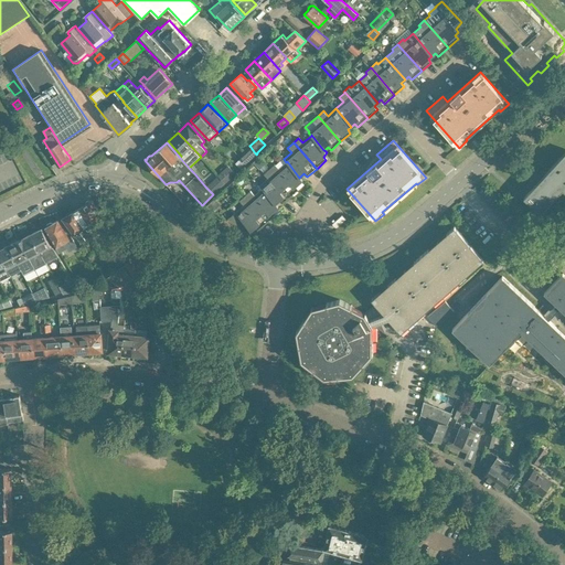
[(243,153),(240,157),(246,163),(256,155),(251,147),(243,153)]
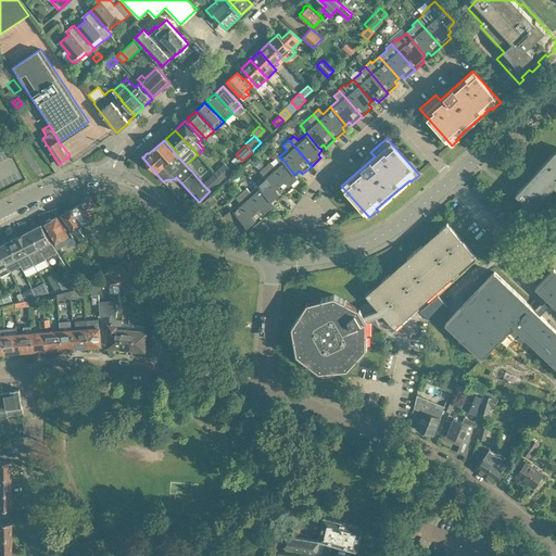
[(555,150),(516,194),(532,210),(539,203),(535,201),(554,180),(555,181),(555,150)]
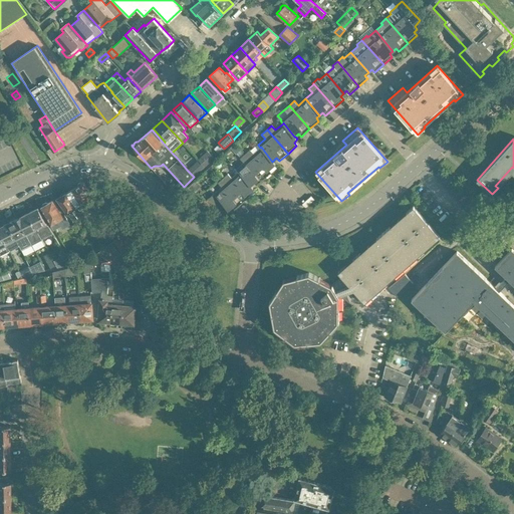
[(261,147),(260,148),(253,154),(250,150),(245,154),(266,178),(275,170),(272,167),(275,164),(273,161),(272,162),(261,147)]
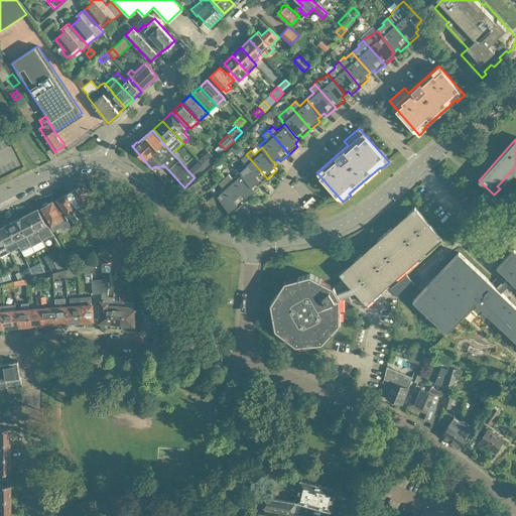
[(206,167),(216,158),(209,151),(200,160),(206,167)]
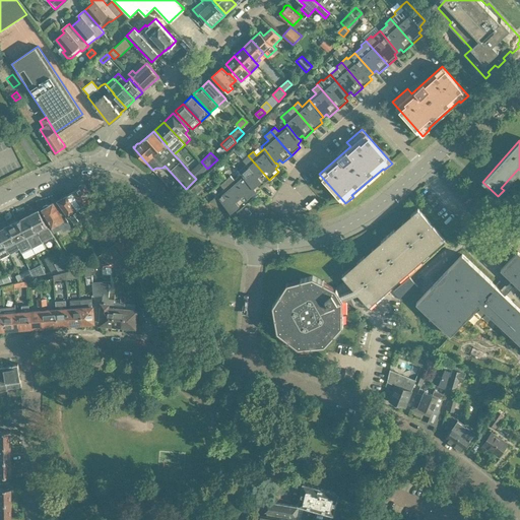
[(269,180),(248,155),(243,160),(246,165),(239,172),(241,174),(242,174),(253,188),(254,187),(257,184),(260,188),(269,180)]
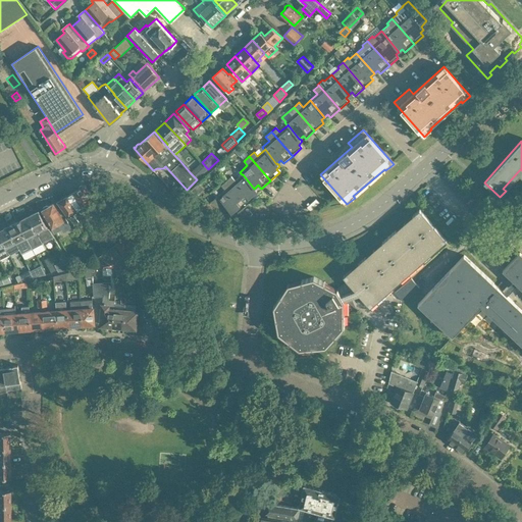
[(221,173),(227,167),(222,161),(215,167),(221,173)]
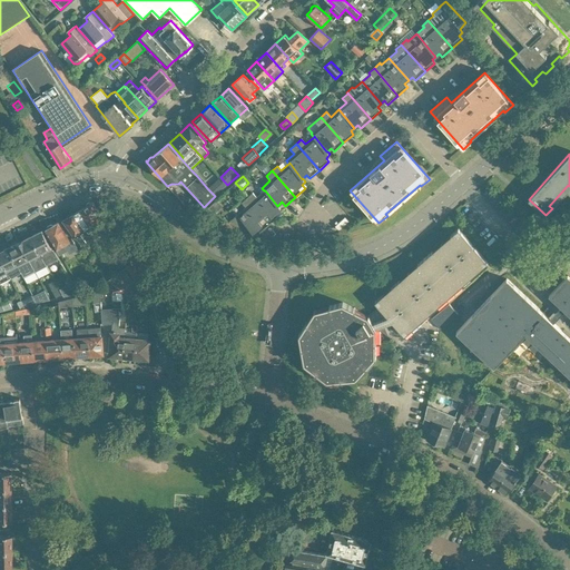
[(220,177),(207,188),(215,196),(227,185),(220,177)]
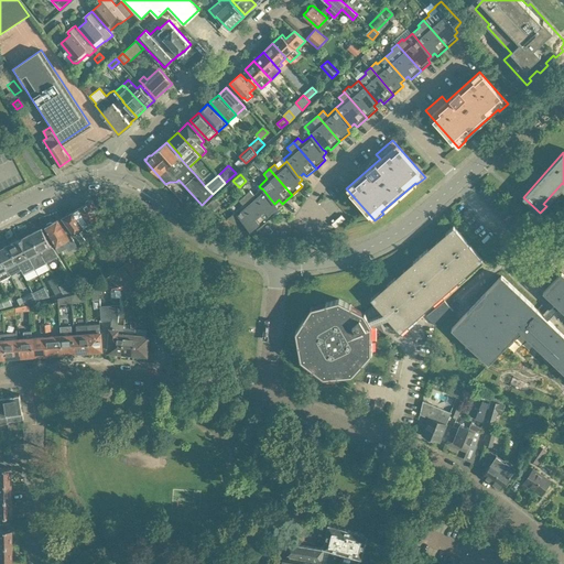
[(262,188),(261,188),(255,195),(250,191),(245,195),(268,221),(278,213),(274,209),(278,206),(275,203),(274,204),(262,188)]
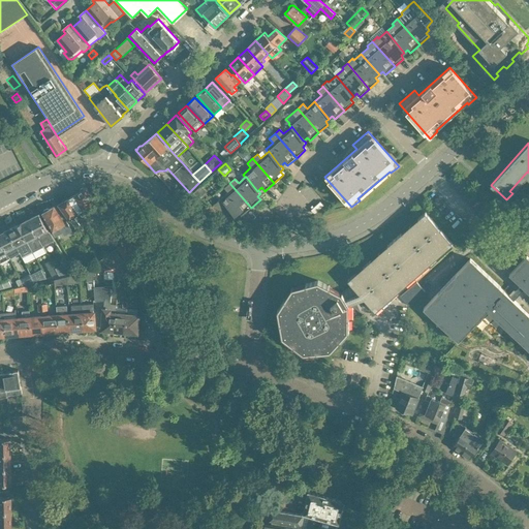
[(251,208),(229,183),(224,188),(228,192),(213,206),(211,205),(211,206),(227,213),(226,212),(229,209),(235,216),(239,212),(242,216),(251,208)]
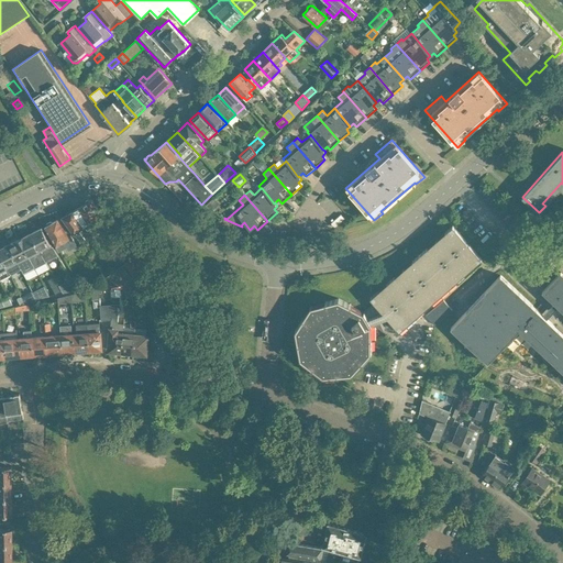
[(105,220),(92,199),(90,200),(89,199),(86,201),(86,203),(79,207),(79,208),(74,211),(85,227),(87,230),(105,220)]
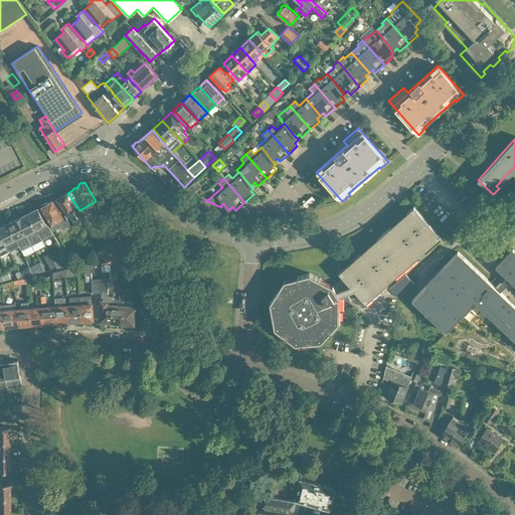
[(178,183),(171,190),(175,194),(182,188),(178,183)]
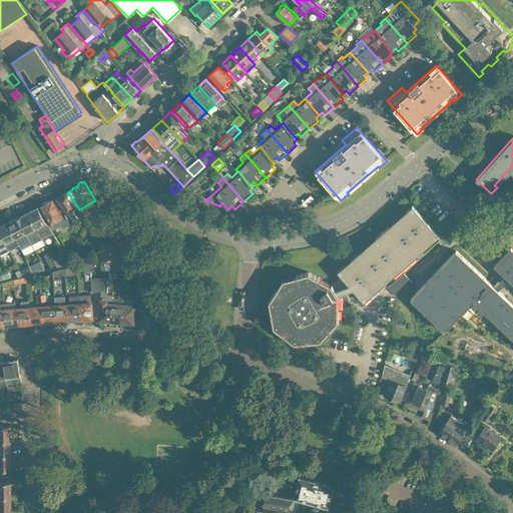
[(77,206),(67,192),(66,192),(65,192),(65,191),(60,194),(61,195),(56,198),(67,213),(74,222),(78,219),(71,210),(77,206)]
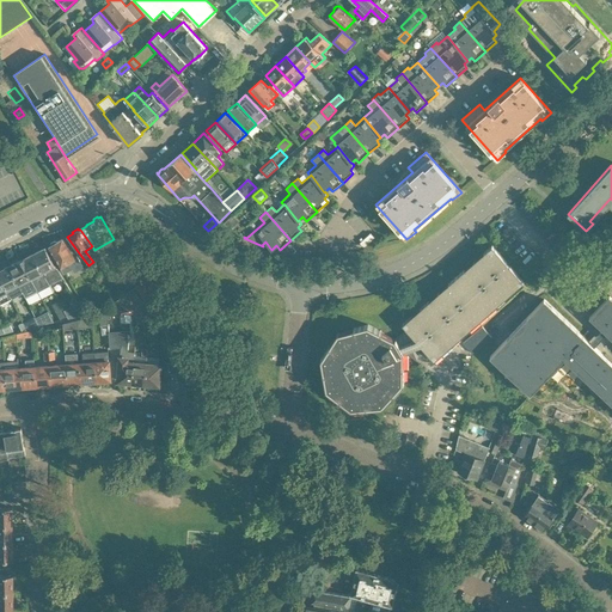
[(73,257),(63,239),(57,242),(54,242),(51,243),(50,246),(49,248),(65,274),(72,269),(75,273),(85,267),(78,255),(73,257)]
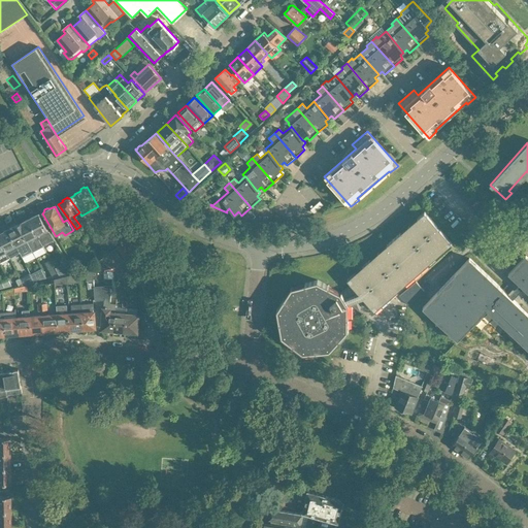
[(374,311),(452,243),(425,211),(348,279),(351,284),(341,292),(318,279),(292,287),(276,310),(282,337),(303,354),(330,351),(349,331),(349,304),(350,303),(360,311),(362,299),(364,298),(374,311)]
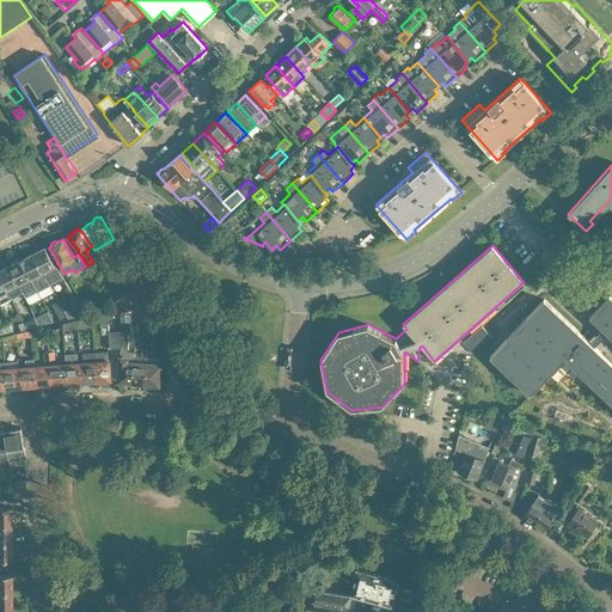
[(46,248),(34,254),(44,276),(49,285),(62,277),(57,267),(56,268),(55,267),(46,248)]
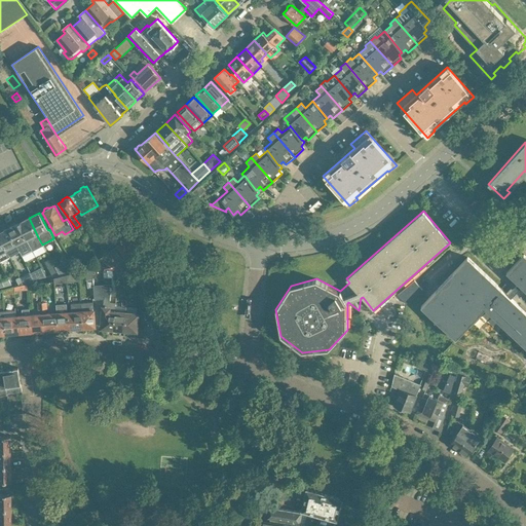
[(29,218),(19,223),(27,239),(29,242),(31,247),(32,250),(42,245),(38,237),(29,218)]
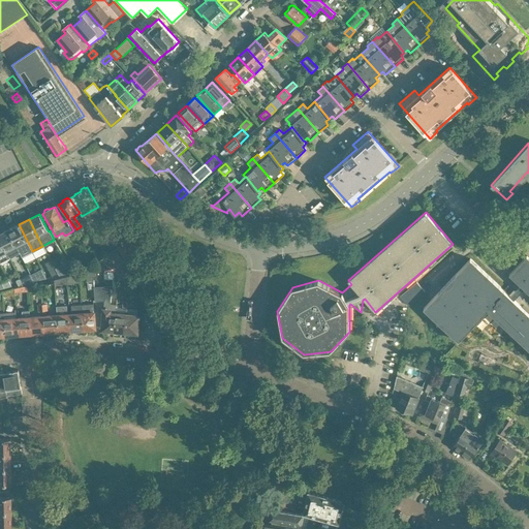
[(19,224),(8,229),(18,249),(20,254),(22,256),(32,251),(31,248),(29,244),(27,241),(19,224)]
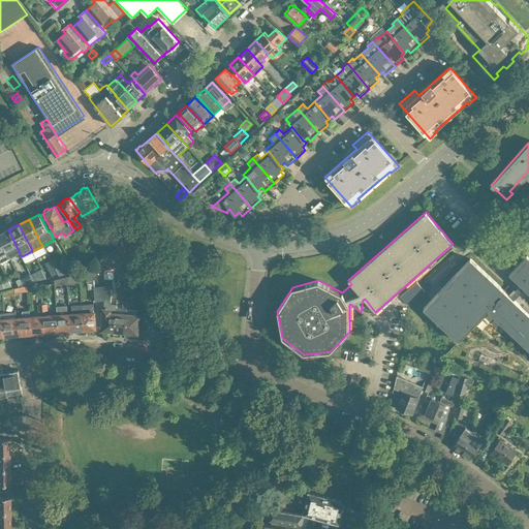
[(18,249),(8,229),(0,234),(0,239),(6,251),(9,258),(20,254),(18,249)]
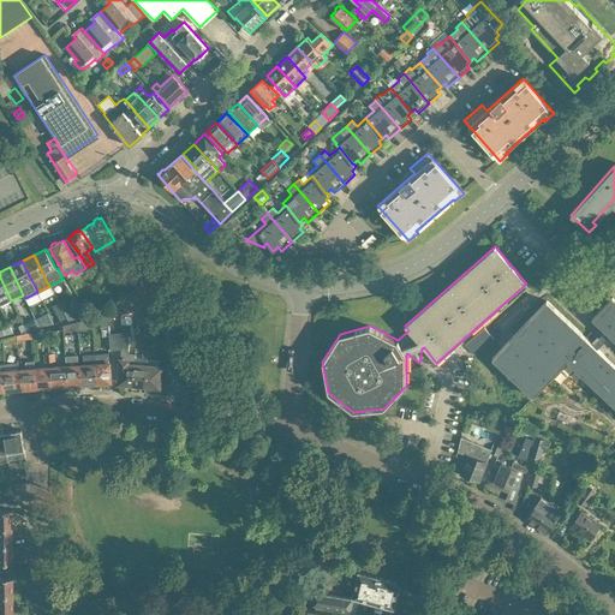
[(0,278),(0,305),(11,300),(7,292),(0,278)]
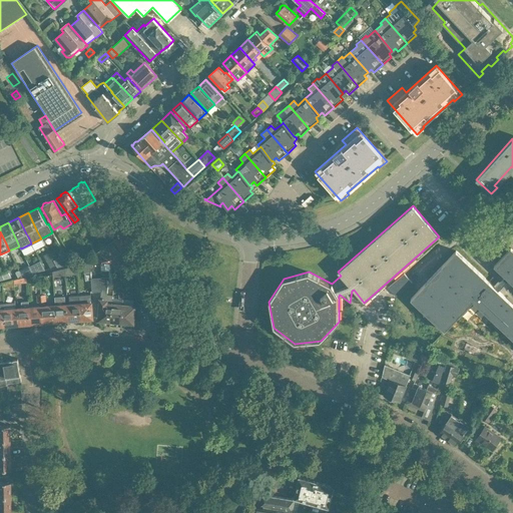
[(133,248),(123,234),(122,233),(114,239),(97,251),(101,261),(101,262),(111,260),(115,259),(131,255),(137,254),(133,248)]
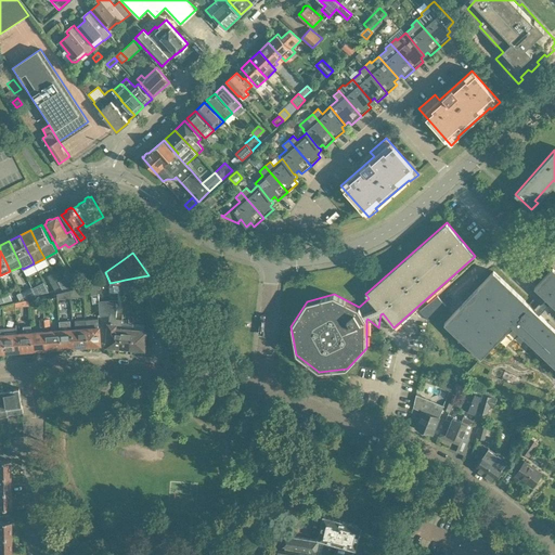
[(554,269),(553,268),(534,287),(546,298),(551,302),(554,306),(554,269)]
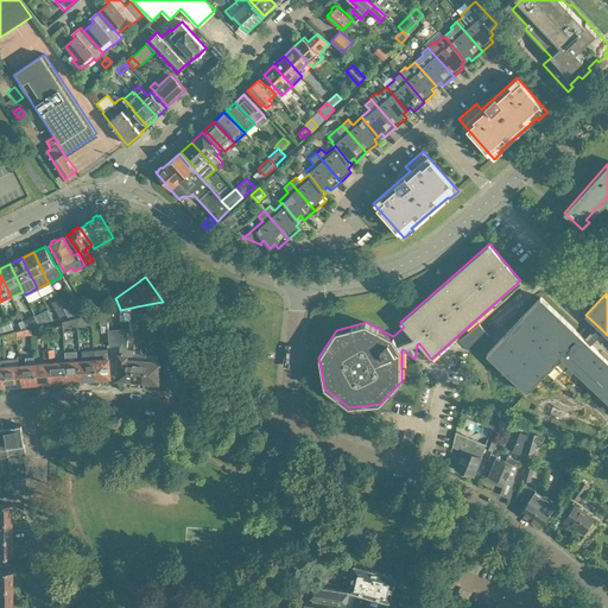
[(540,297),(487,354),(527,392),(561,356),(607,400),(607,360),(587,340),(540,297)]
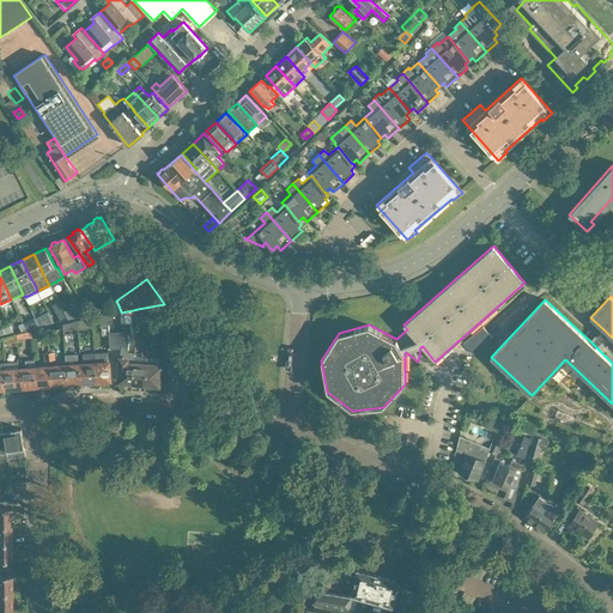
[(171,314),(170,308),(167,304),(164,304),(157,305),(158,316),(171,314)]
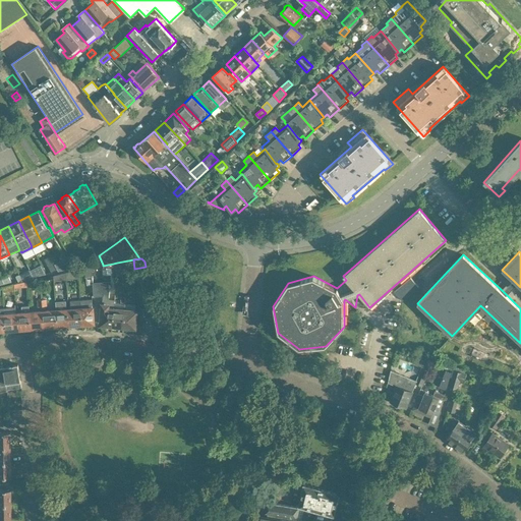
[(60,262),(54,265),(56,268),(58,271),(66,269),(64,266),(62,265),(60,262)]
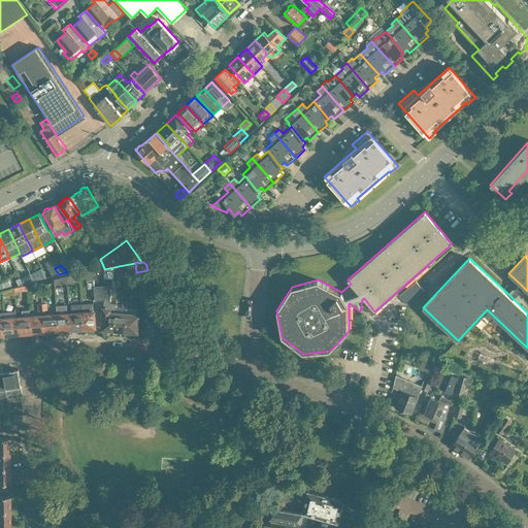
[(104,268),(93,270),(94,279),(94,281),(94,287),(95,299),(105,298),(105,297),(110,297),(110,287),(117,287),(116,277),(114,271),(114,267),(104,269),(104,268)]
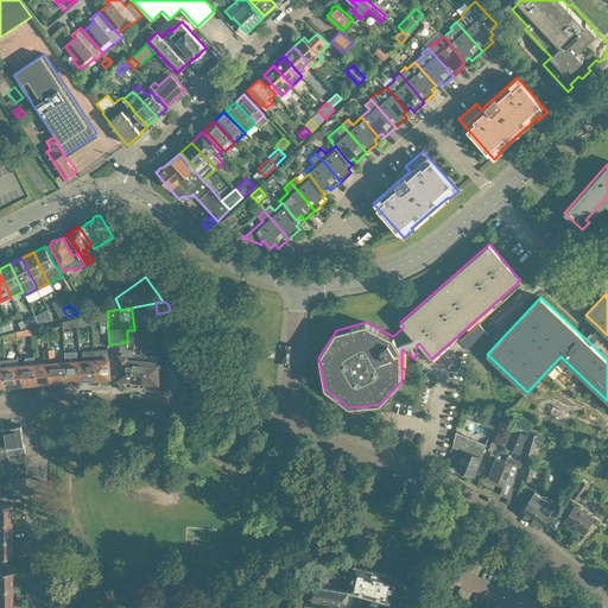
[(36,315),(24,320),(26,325),(27,329),(31,328),(40,325),(39,323),(37,317),(36,315)]
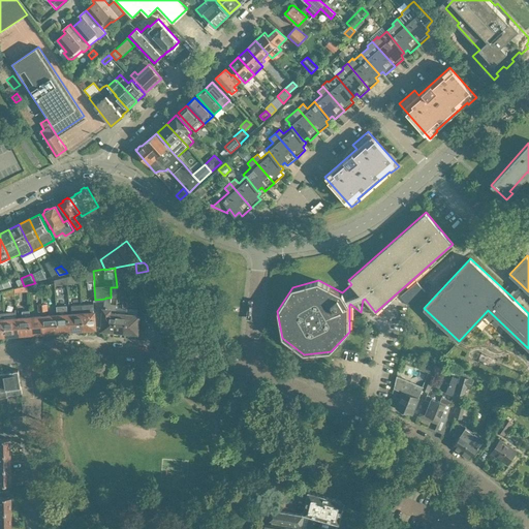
[(12,286),(8,278),(0,282),(0,288),(5,287),(5,288),(12,286)]
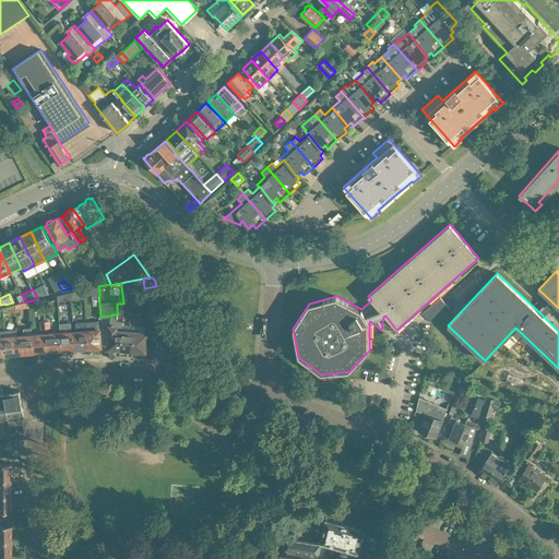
[(110,326),(108,347),(114,348),(116,349),(119,351),(120,349),(121,349),(122,329),(123,329),(123,324),(123,322),(117,322),(117,314),(111,314),(111,316),(110,326)]
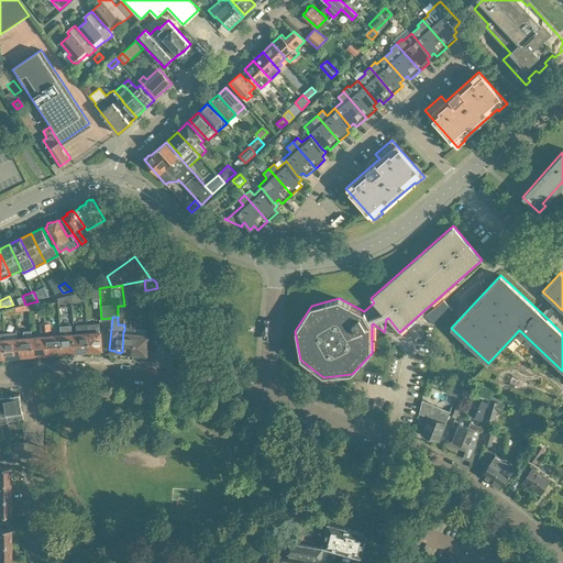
[(178,344),(178,337),(177,334),(173,334),(173,332),(164,332),(164,324),(155,323),(155,320),(148,321),(151,338),(150,343),(152,343),(152,345),(156,345),(155,355),(161,356),(161,357),(167,359),(167,356),(169,356),(170,345),(176,345),(178,344)]
